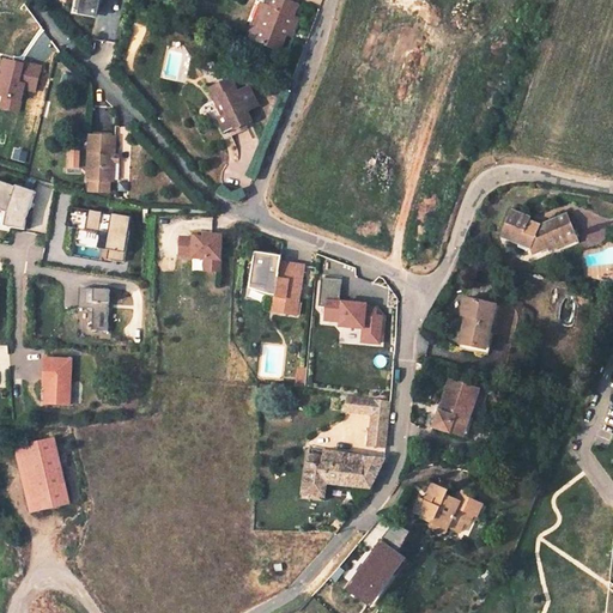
[(96,0),(78,0),(77,16),(96,17),(96,0)]
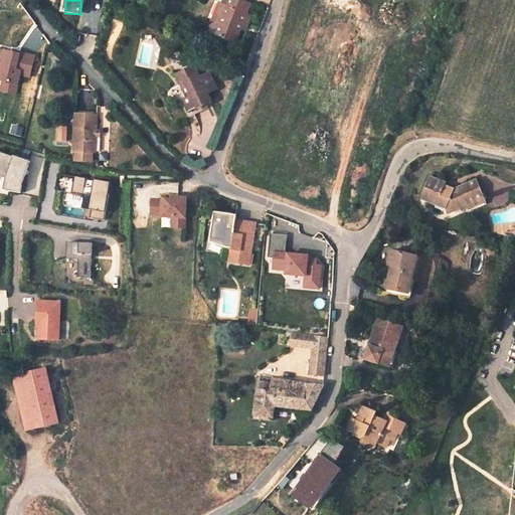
[(244,1),(243,0),(223,0),(213,34),(233,41),(238,26),(239,21),(244,22),(247,13),(243,11),(247,2),(244,1)]
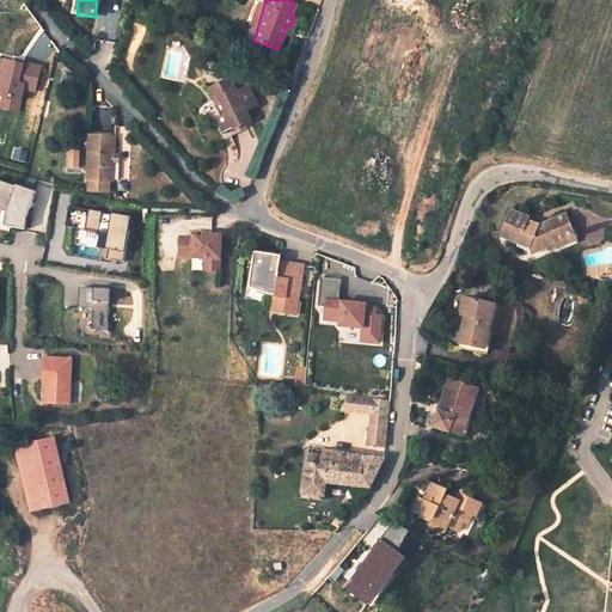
[(4,60),(0,74),(0,99),(1,101),(0,104),(0,109),(22,115),(26,93),(37,96),(44,66),(22,60),(22,63),(4,60)]
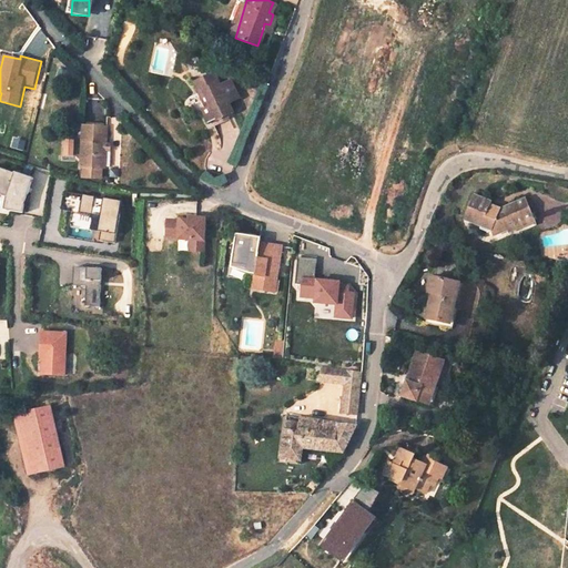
[(193,78),(199,90),(203,88),(211,104),(206,107),(201,109),(206,121),(214,118),(215,119),(230,113),(225,101),(236,97),(227,80),(217,83),(212,70),(193,78)]
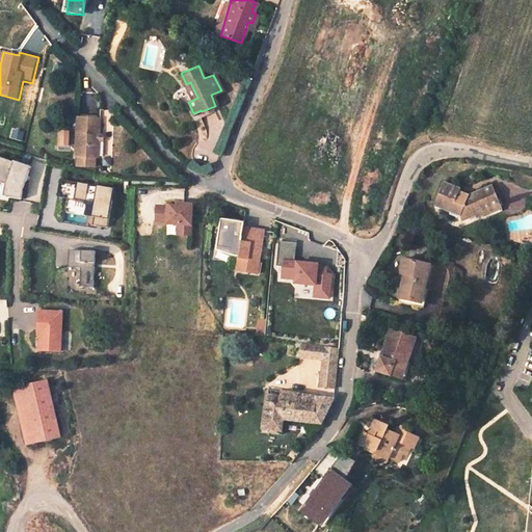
[(190,82),(186,84),(193,100),(197,98),(190,82)]
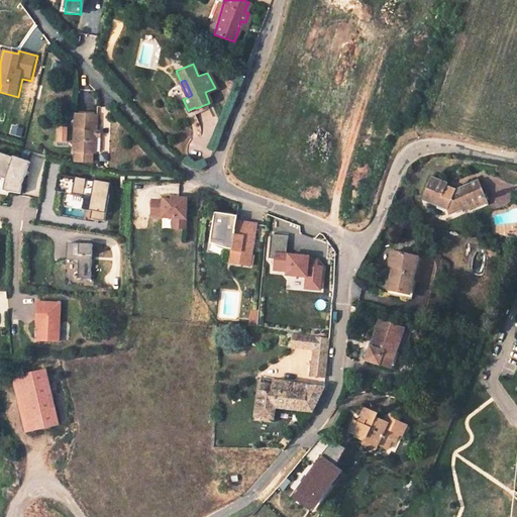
[(97,115),(76,114),(74,152),(96,153),(97,115)]
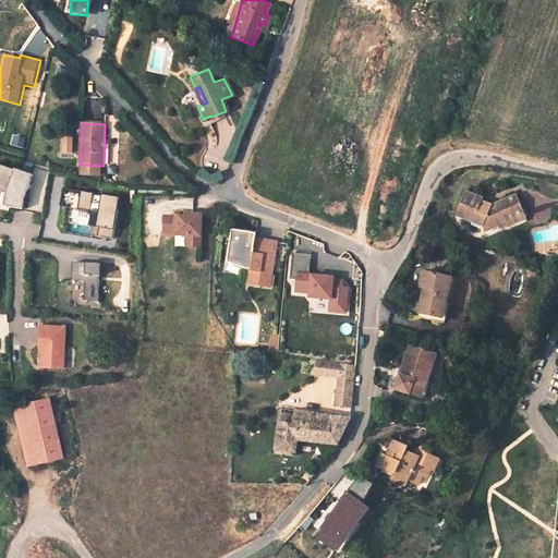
[(72,152),(72,136),(62,136),(62,152),(72,152)]
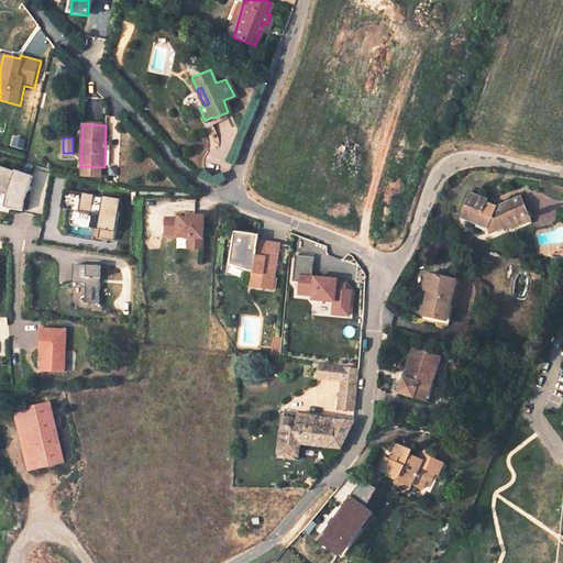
[(23,209),(24,197),(32,174),(14,168),(14,169),(0,165),(0,189),(7,191),(4,206),(23,209)]
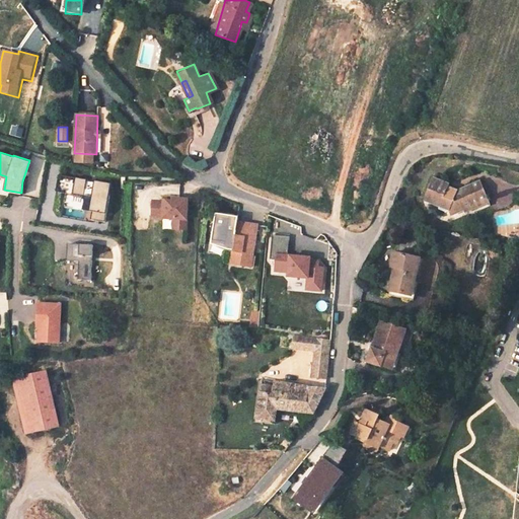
[(112,180),(58,172),(56,189),(92,195),(89,209),(92,209),(91,217),(105,219),(112,180)]
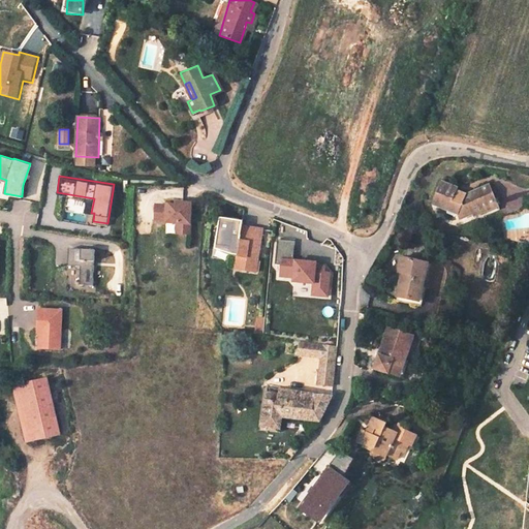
[(461,214),(470,210),(472,215),(480,211),(478,206),(491,200),(486,185),(460,196),(450,193),(452,190),(435,185),(434,188),(429,206),(445,211),(446,208),(455,210),(456,214),(457,216),(461,214)]
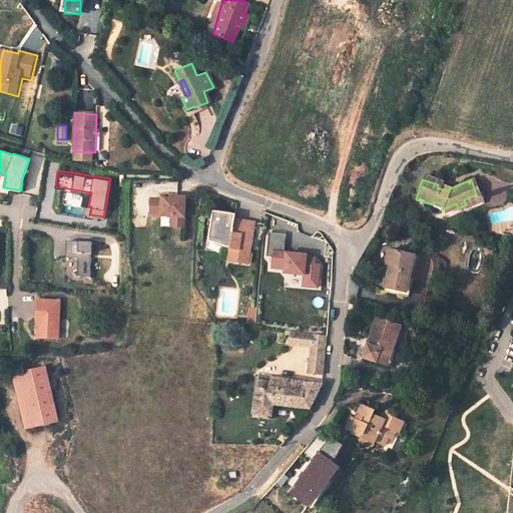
[(184,218),(186,193),(171,192),(171,195),(162,194),(162,196),(152,195),(151,210),(162,211),(162,212),(172,213),(172,218),(184,218)]
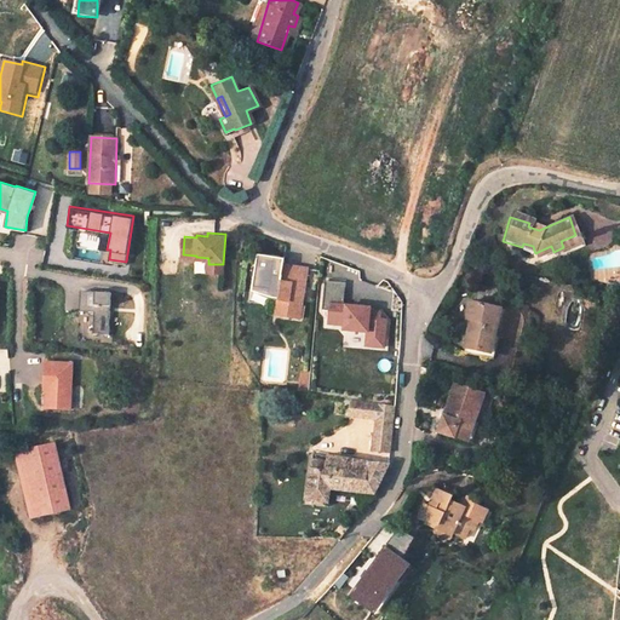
[(533,246),(523,244),(522,247),(521,250),(530,253),(534,251),(533,246)]
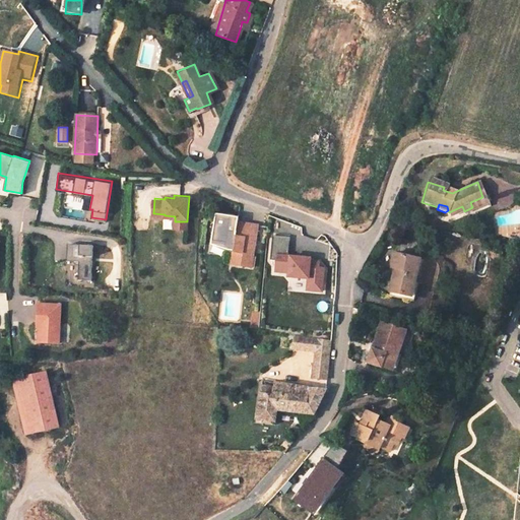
[(251,269),(258,225),(238,222),(237,230),(214,225),(211,245),(234,249),(231,266),(251,269)]
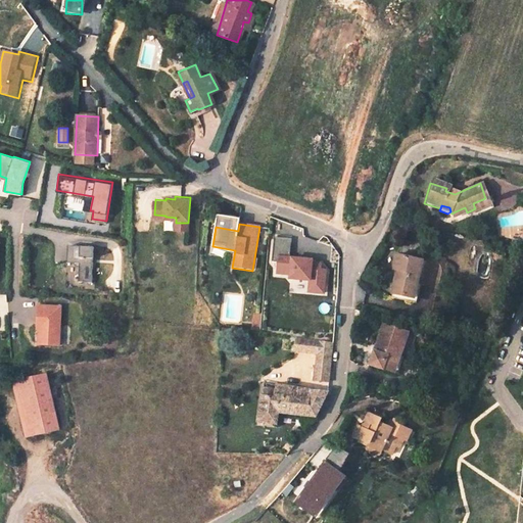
[(94,247),(68,245),(67,263),(80,264),(79,282),(92,283),(94,247)]
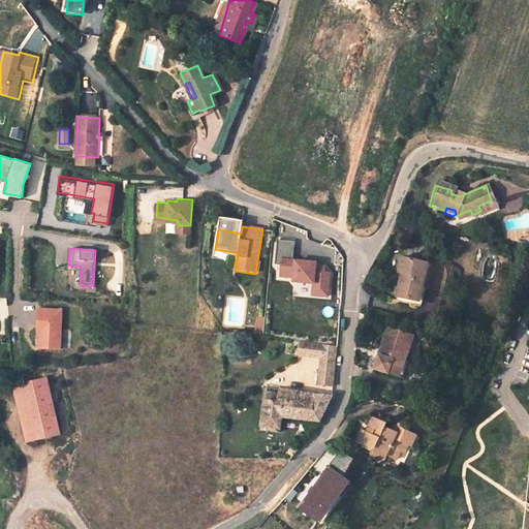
[(286,257),(270,256),(268,278),(275,279),(274,289),(287,290),(287,294),(307,296),(306,308),(320,309),(322,285),(317,285),(317,279),(285,277),(286,257)]
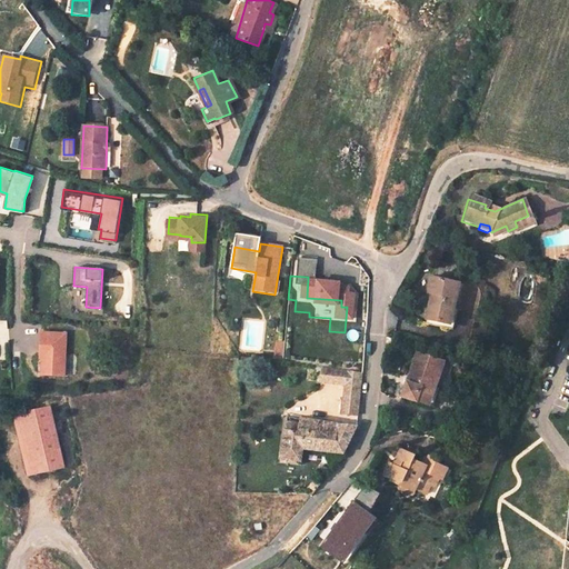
[(452,326),(459,283),(432,279),(429,297),(433,297),(429,322),(452,326)]
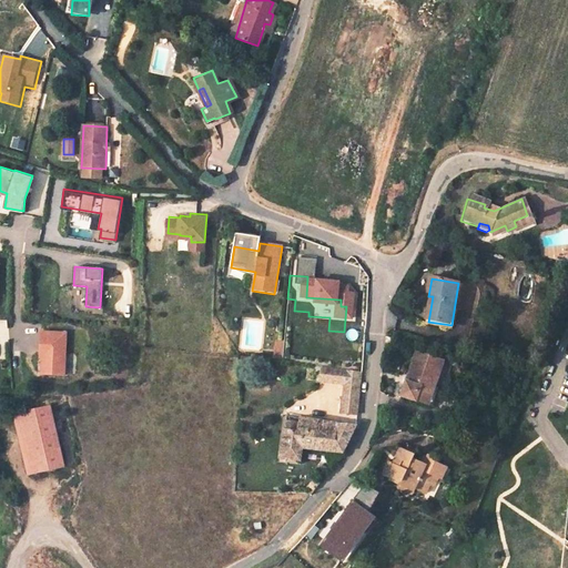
[(463,284),(458,283),(452,325),(456,326),(463,284)]
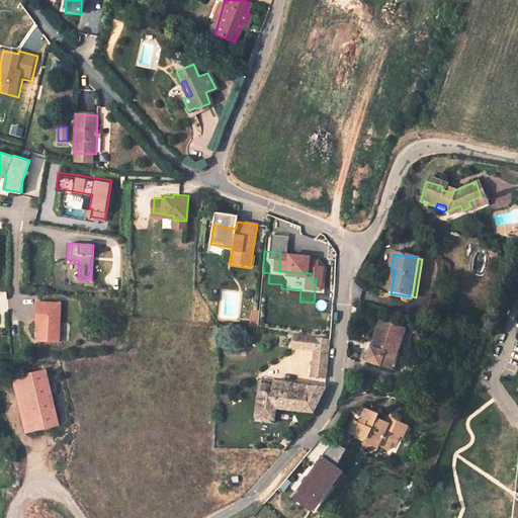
[(60,300),(36,299),(35,324),(37,324),(37,339),(58,340),(60,300)]
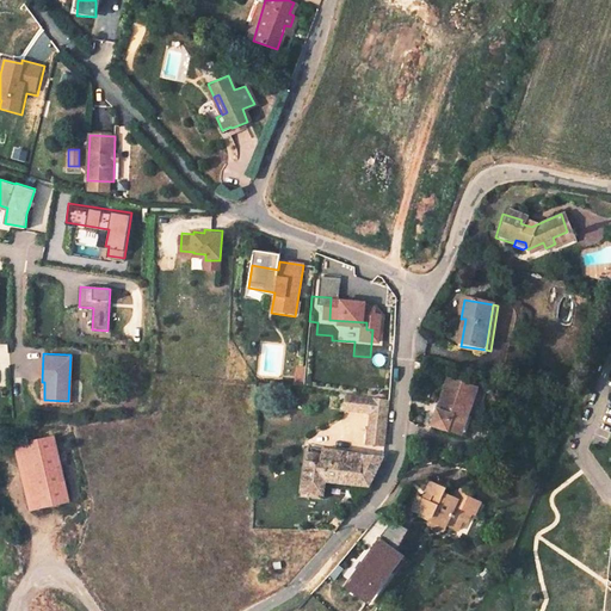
[(450,382),(440,412),(444,413),(455,383),(450,382)]
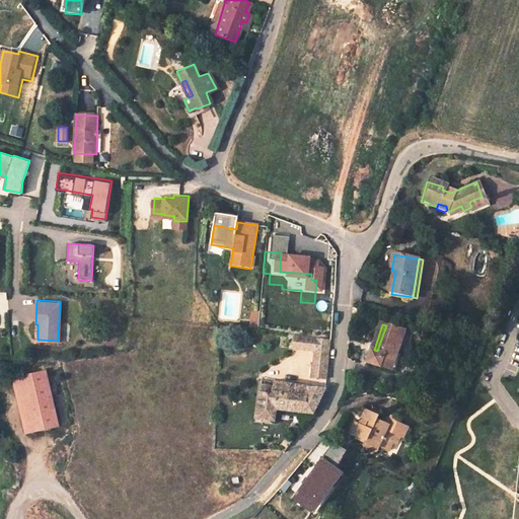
[(396,363),(406,332),(386,325),(377,351),(374,350),(369,364),(386,370),(389,361),(396,363)]
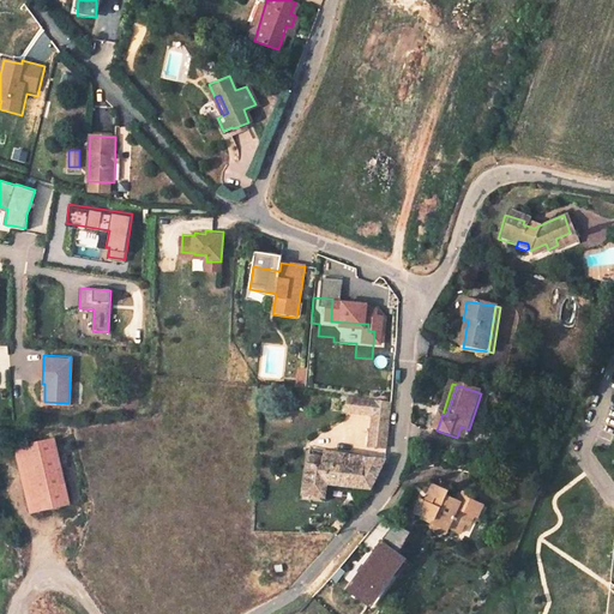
[(391,403),(347,397),(345,411),(372,414),(369,446),(386,446),(389,428),(391,403)]
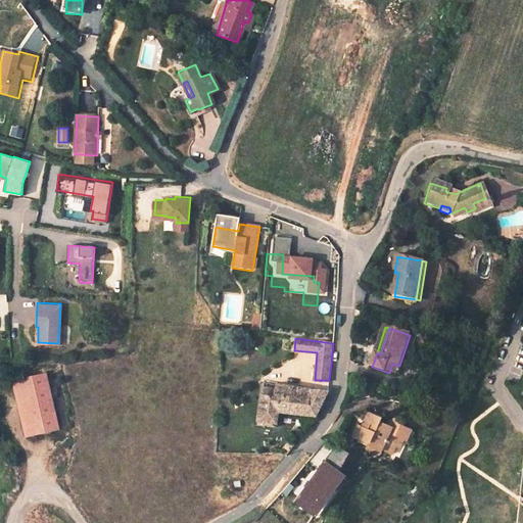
[(392,364),(389,373),(396,376),(399,366),(392,364)]
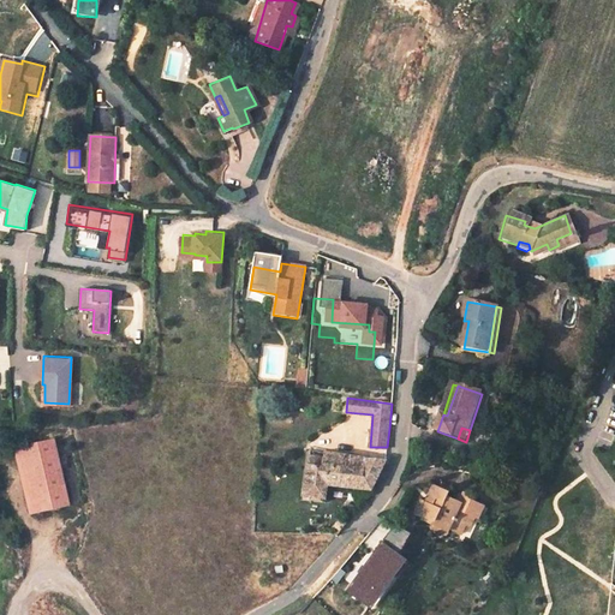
[(55,440),(16,449),(31,515),(70,506),(55,440)]
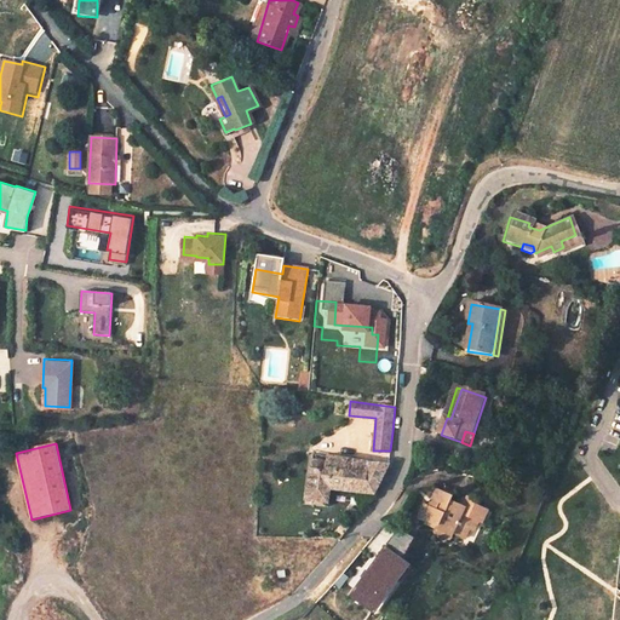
[(363,463),(326,457),(325,468),(319,468),(317,469),(310,468),(306,498),(328,501),(331,488),(374,492),(377,492),(389,461),(363,463)]
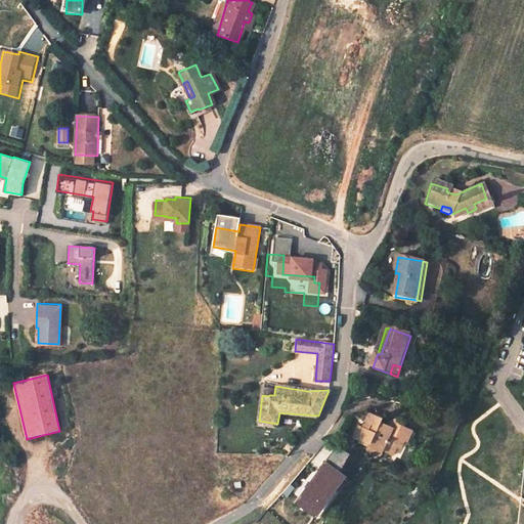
[(359,447),(373,453),(374,451),(383,455),(387,448),(391,438),(395,439),(397,440),(398,436),(399,435),(401,431),(396,429),(389,426),(387,430),(386,431),(385,434),(384,434),(382,433),(379,432),(381,429),(372,425),(373,421),(364,418),(362,420),(361,423),(362,424),(359,431),(353,429),(352,432),(348,438),(360,444),(360,445),(359,447)]
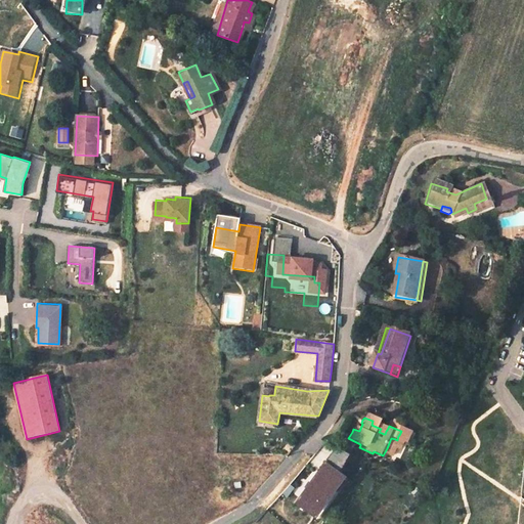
[(391,438),(387,448),(390,450),(395,439),(391,438)]
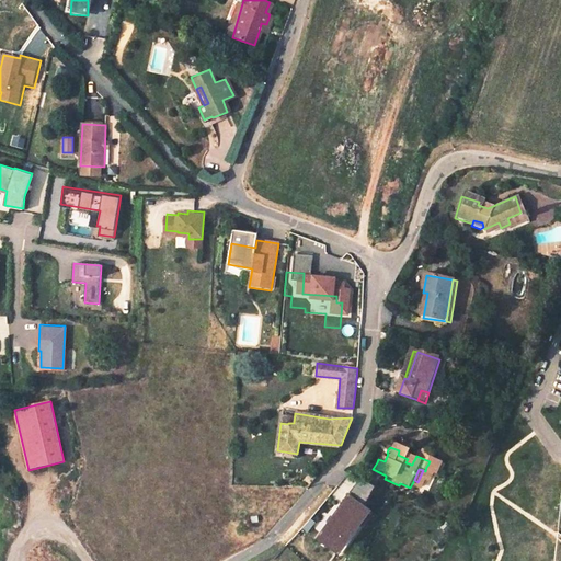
[(382,482),(397,489),(399,485),(385,479),(382,482)]
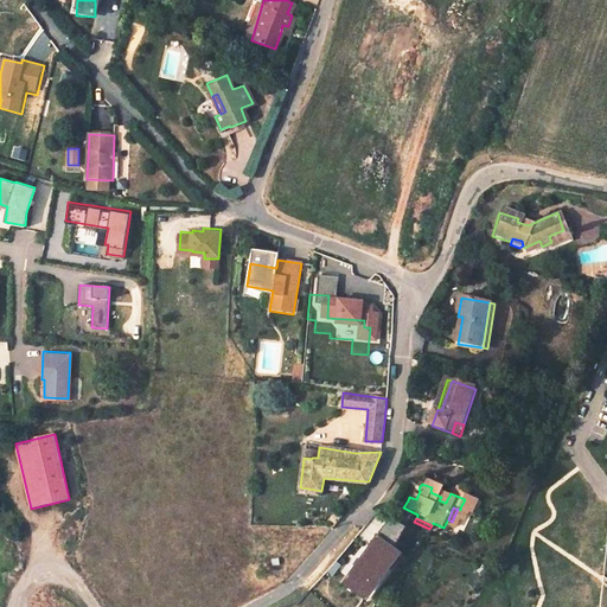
[(342,583),(369,600),(402,549),(375,532),(342,583)]
